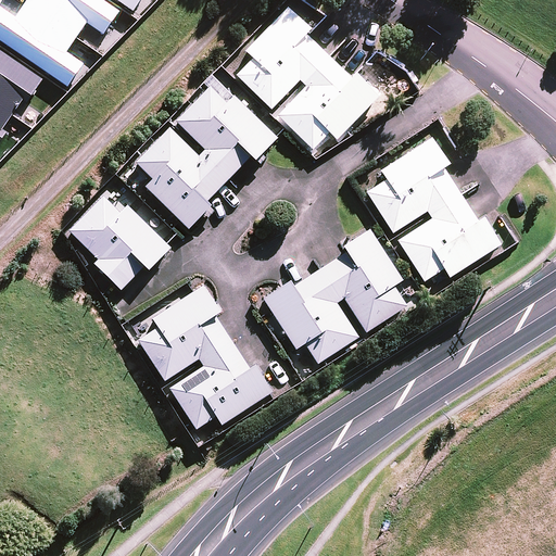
[(235,73),(270,109),(299,79),(304,85),(276,114),(311,149),(328,131),(335,138),(377,96),(352,71),(349,74),(306,33),(311,28),(287,7),(243,50),(250,58),(235,73)]
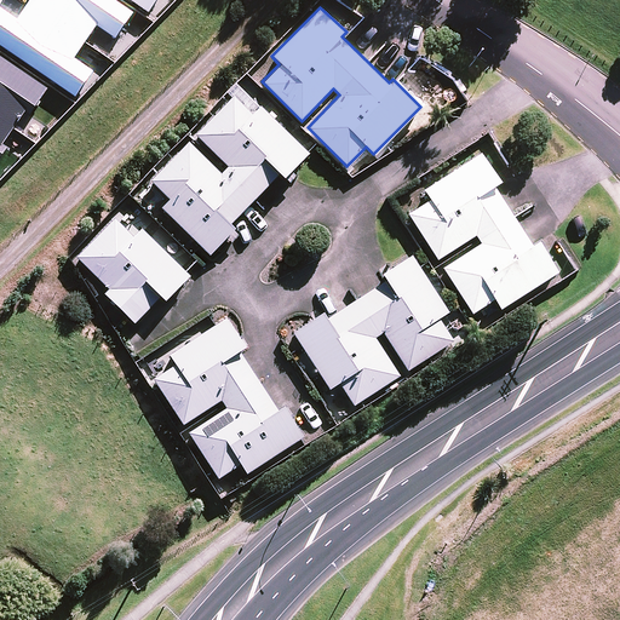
[(220,176),(188,142),(150,179),(167,195),(159,205),(206,251),(279,176),(283,179),(309,153),(260,107),(254,112),(236,93),(194,135),(227,168),(220,176)]
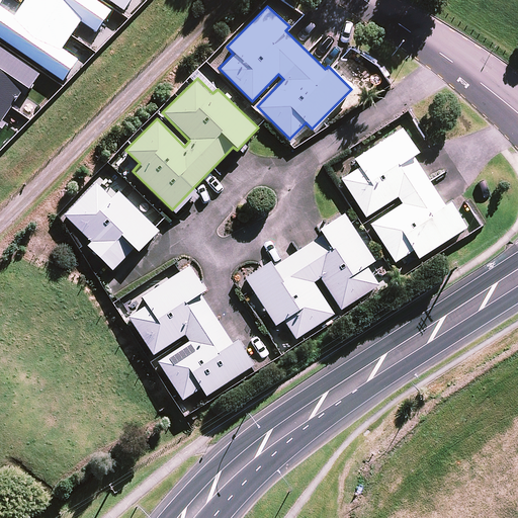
[(368,223),(394,261),(412,249),(417,257),(464,226),(447,199),(443,202),(412,155),(417,152),(401,126),(353,158),(358,166),(340,177),(365,217),(397,196),(400,201),(368,223)]
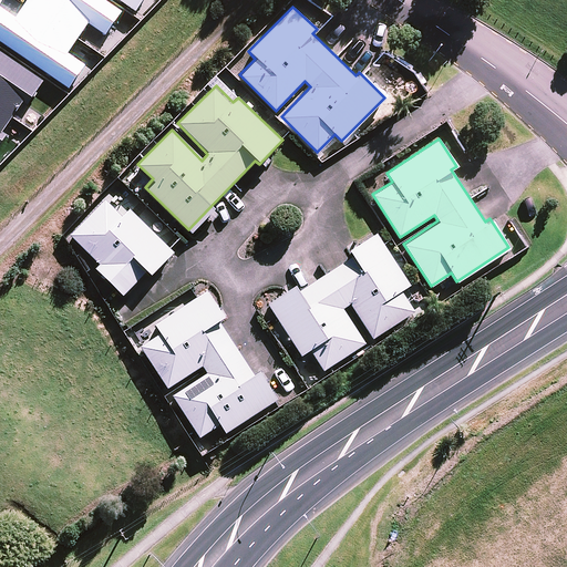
[(171,251),(131,207),(121,215),(106,198),(69,233),(123,294),(171,251)]
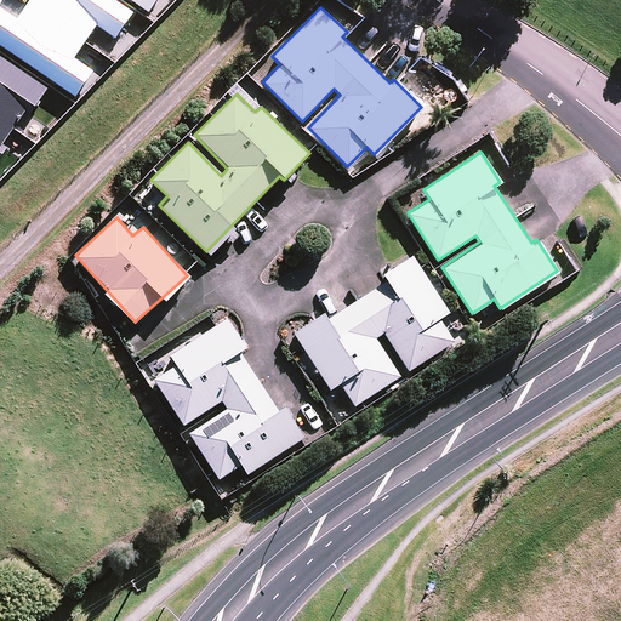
[(340,382),(353,404),(399,374),(376,337),(382,334),(405,369),(453,340),(438,317),(448,311),(411,252),(381,272),(386,279),(328,315),(324,311),(291,331),(329,389),(340,382)]
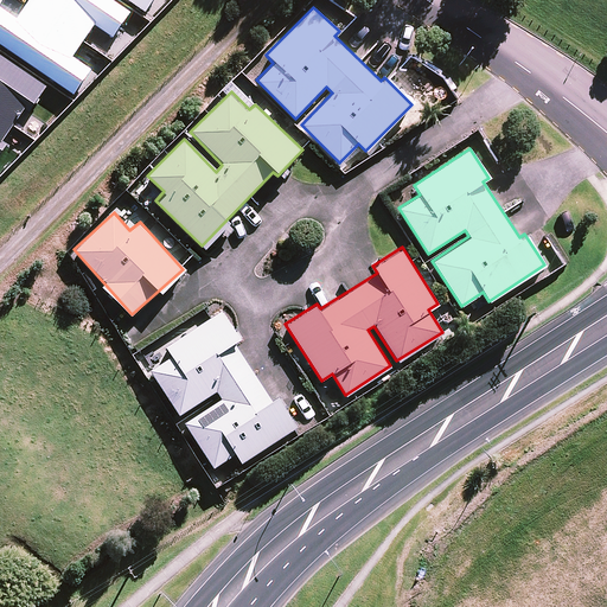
[(180,416),(216,394),(219,401),(184,423),(213,468),(224,461),(230,470),(294,428),(218,313),(165,347),(171,357),(149,371),(180,416)]
